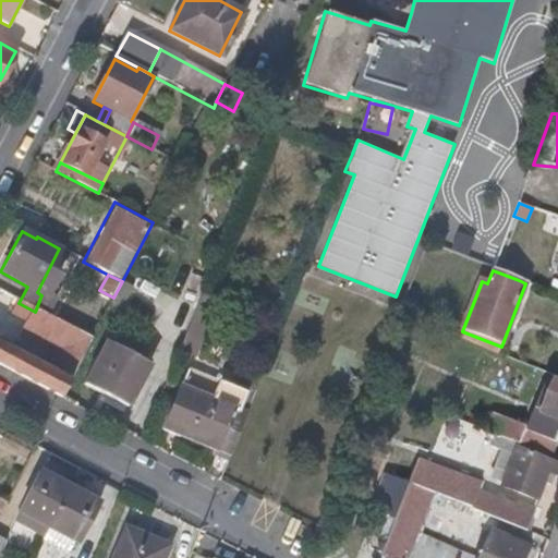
[(113,298),(110,303),(128,313),(140,290),(122,281),(113,298)]
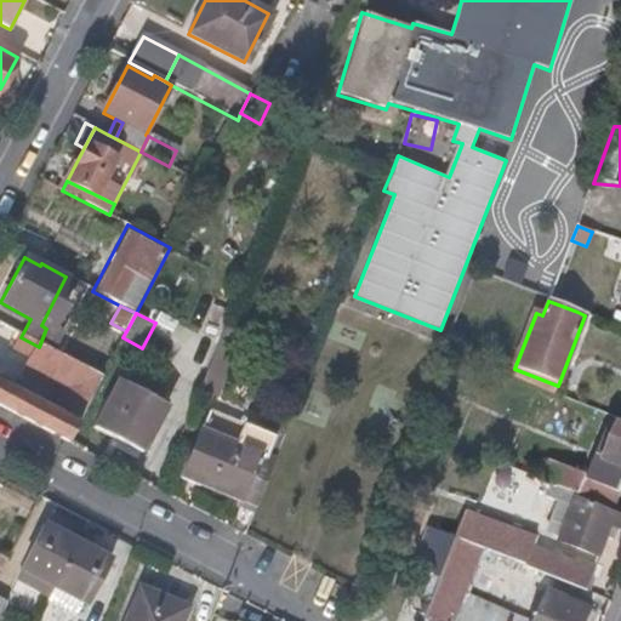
[(226,330),(205,379),(222,386),(241,337),(226,330)]
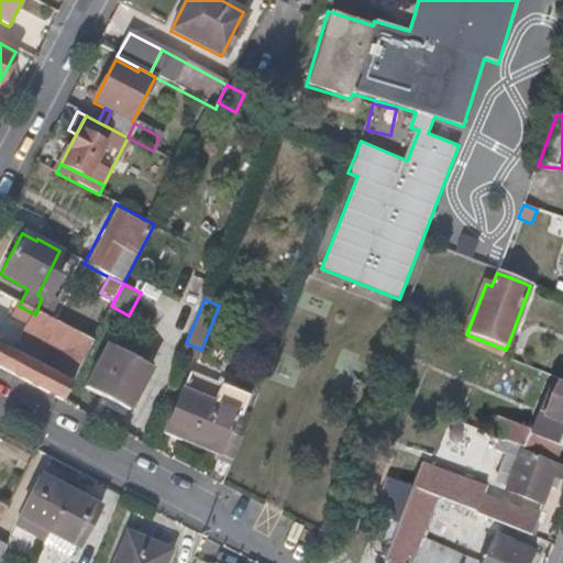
[(35,315),(55,326),(63,311),(41,300),(35,315)]
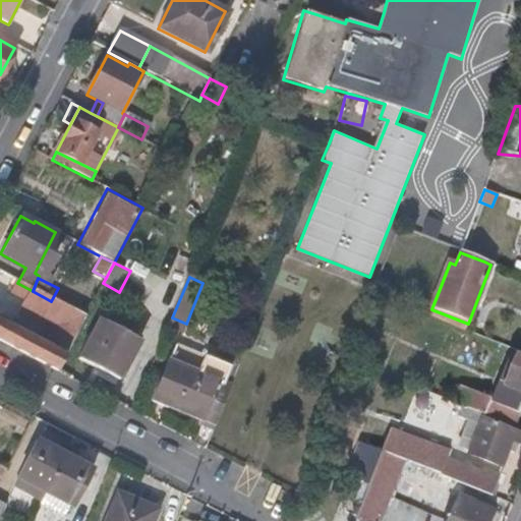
[(0,342),(57,372),(84,320),(51,301),(33,291),(17,283),(16,282),(10,294),(24,302),(17,316),(38,327),(42,321),(59,328),(49,349),(16,333),(20,326),(0,314),(0,342)]
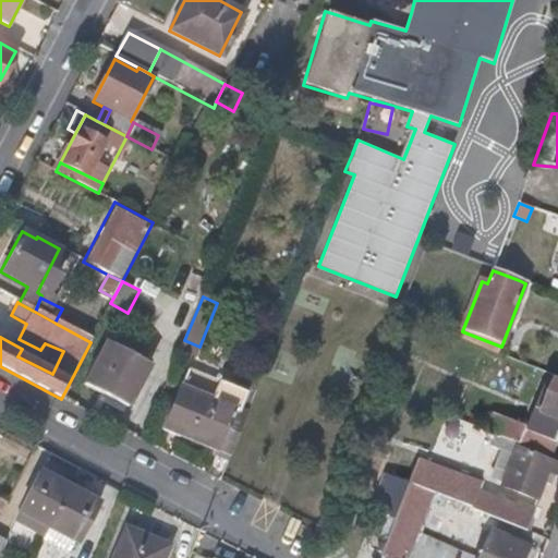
[(466,342),(498,355),(501,347),(462,331),(459,339),(466,342)]
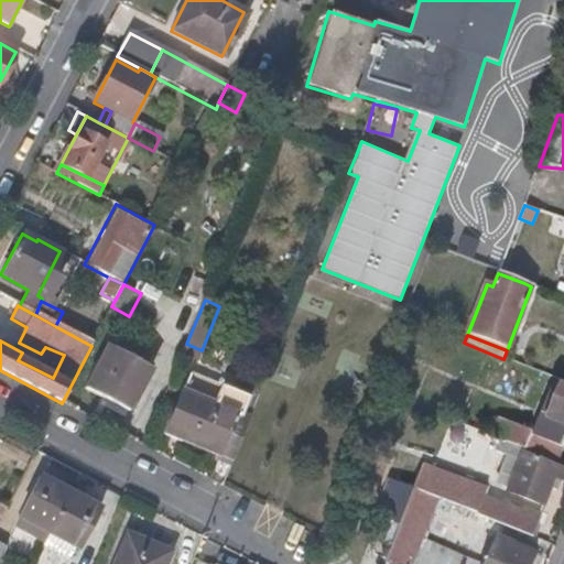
[(129,414),(151,371),(108,347),(85,391),(129,414)]
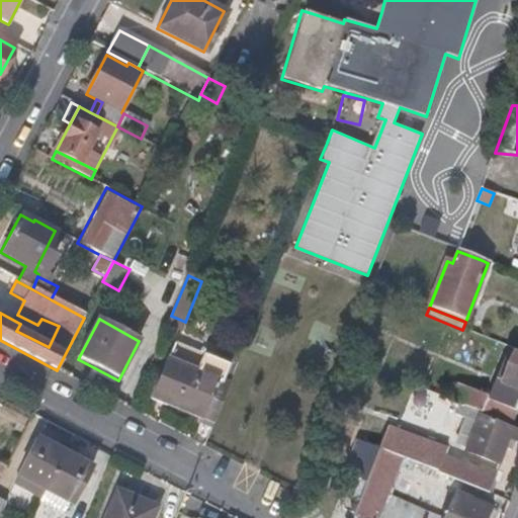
[(201,417),(216,422),(240,360),(231,358),(228,366),(171,346),(152,399),(199,418),(201,417)]
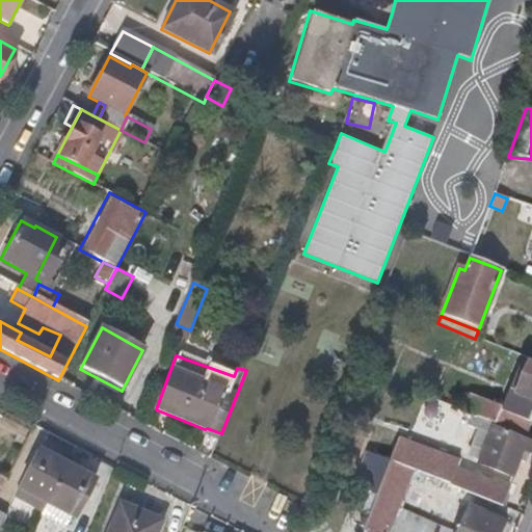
[(497,425),(527,437),(531,423),(531,367),(524,365),(506,410),(471,397),(464,411),(471,415),(497,425)]
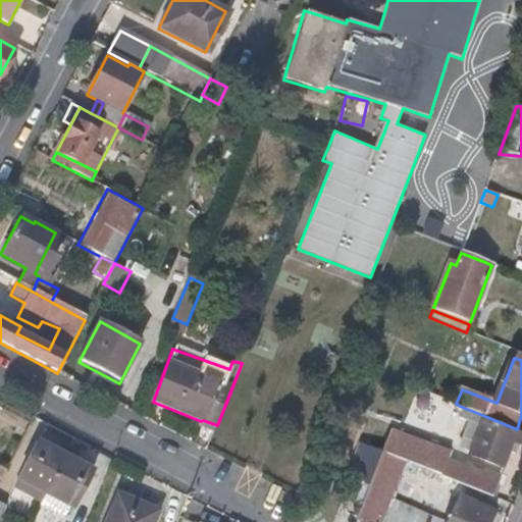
[(485,421),(487,417),(462,407),(458,416),(470,421),(463,437),(476,444),(485,421)]
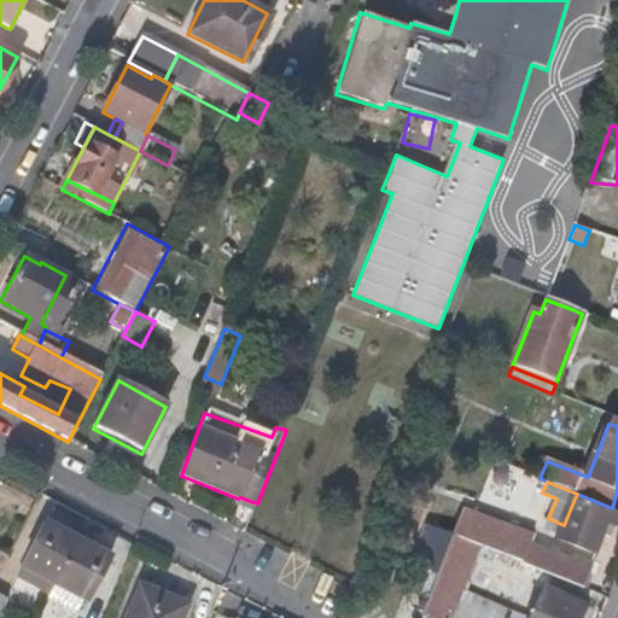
[(617,514),(575,499),(564,525),(558,540),(599,557),(606,538),(610,526),(617,530),(617,529),(617,514)]
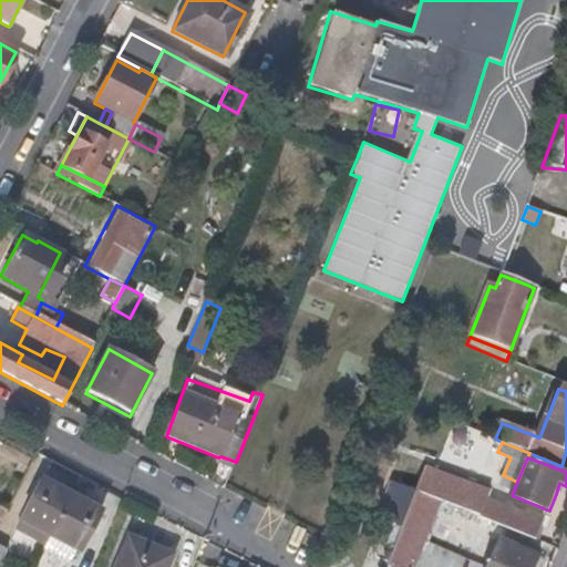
[(443,502),(478,516),(488,491),(430,467),(420,492),(443,502)]
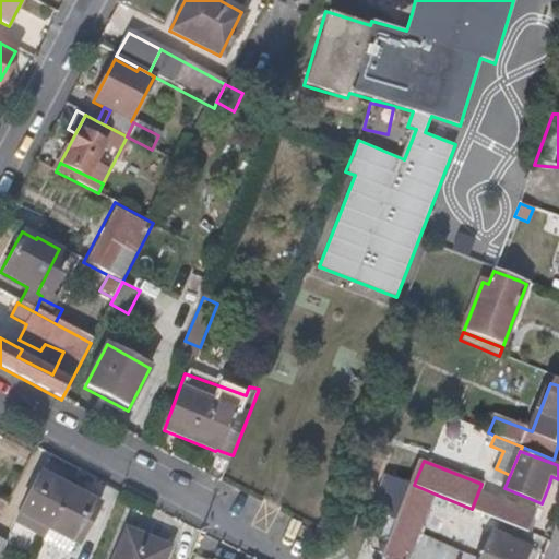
[(368,504),(401,519),(414,485),(381,471),(368,504)]
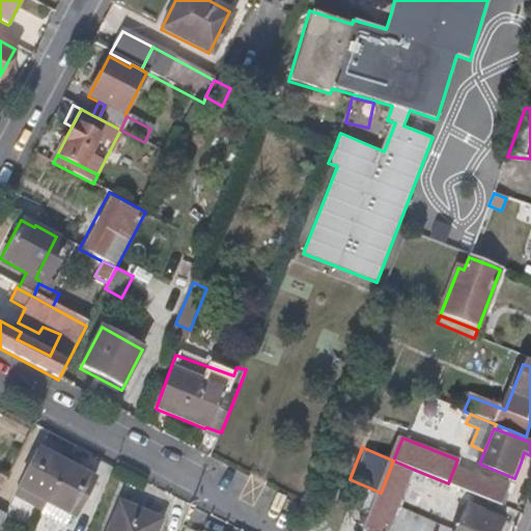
[(46,503),(65,466),(37,451),(19,488),(46,503)]
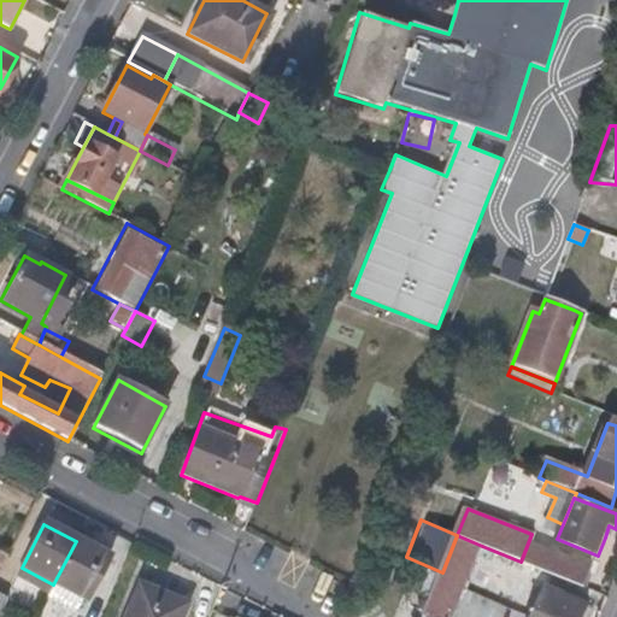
[(612,540),(616,529),(609,526),(605,538),(612,540)]
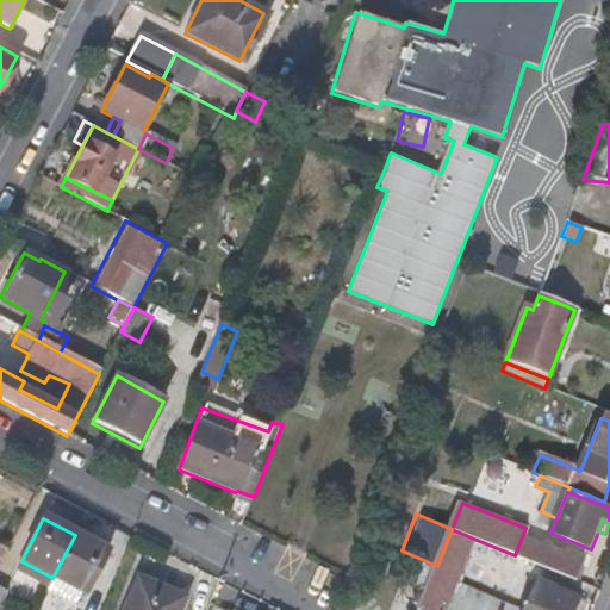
[(418,609),(447,609),(477,540),(452,529),(437,566),(418,609)]
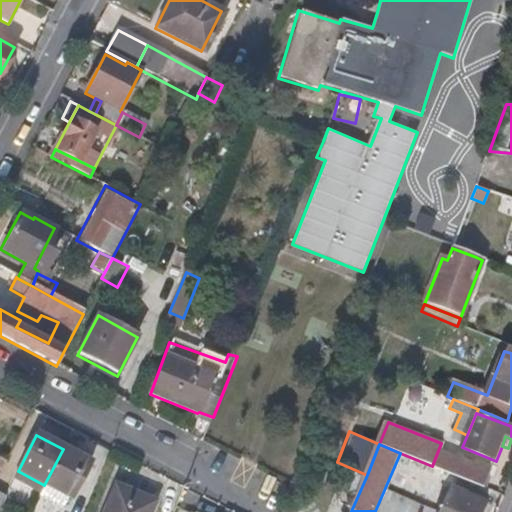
[(90,463),(63,449),(44,485),(71,500),(90,463)]
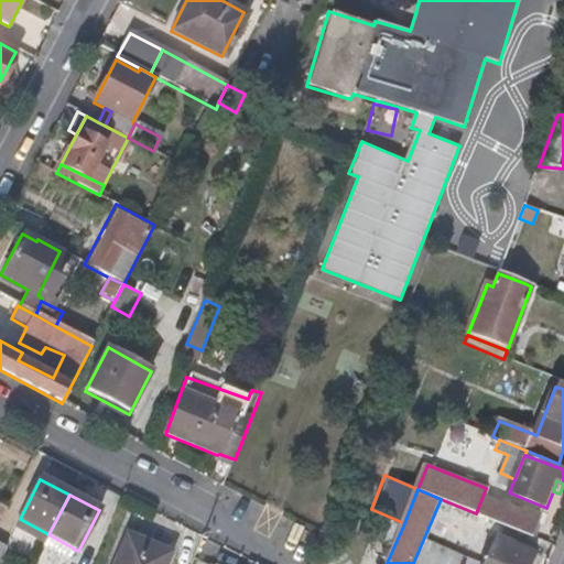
[(476,513),(534,535),(540,521),(483,498),(476,513)]
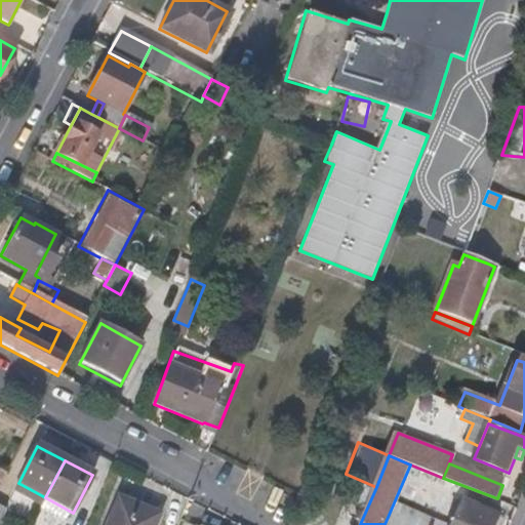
[(154,524),(157,519),(117,501),(107,524),(154,524)]
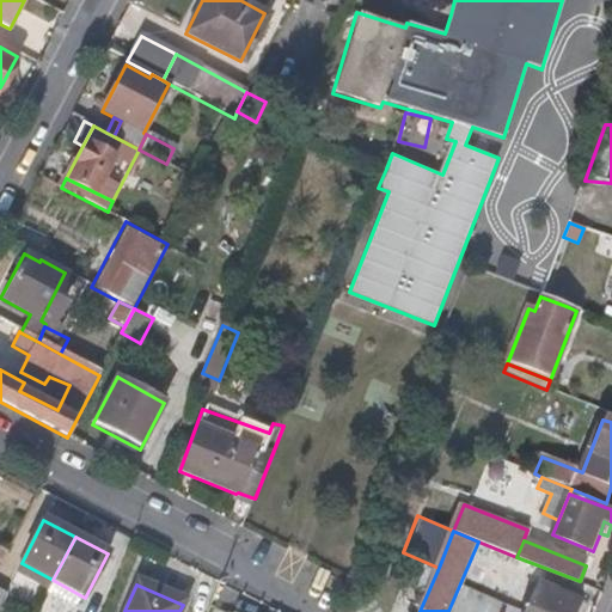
[(579,611),(583,601),(540,585),(528,611),(579,611)]
